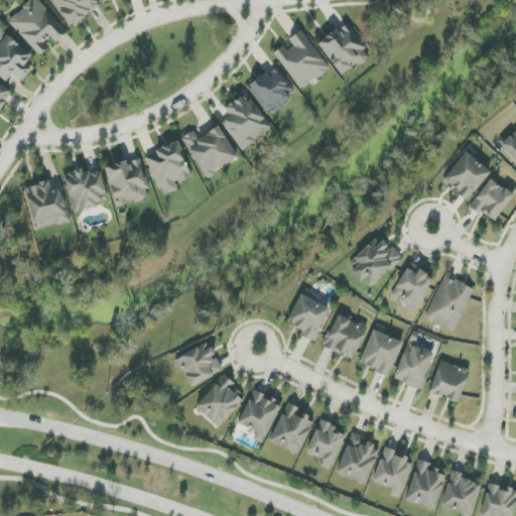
[(37,53),(52,39),(55,43),(68,32),(37,0),(31,0),(8,22),(37,53)]
